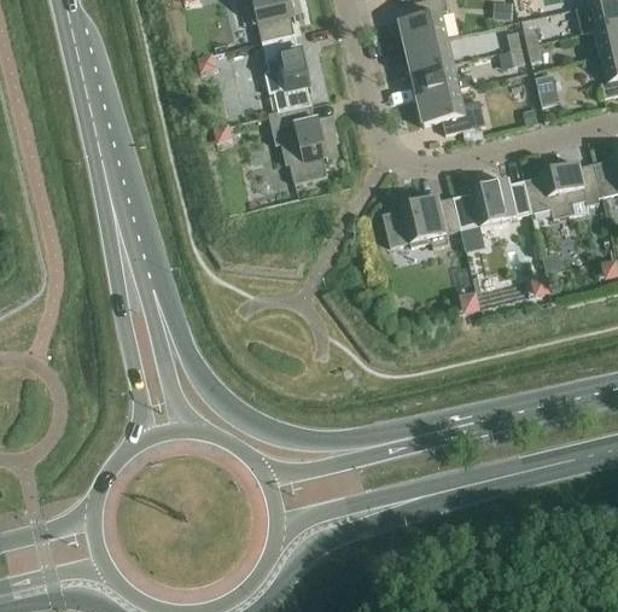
[(252,0),(252,1),(249,3),(254,23),(257,23),(262,42),(295,35),(291,15),(295,15),(291,0),(252,0)]
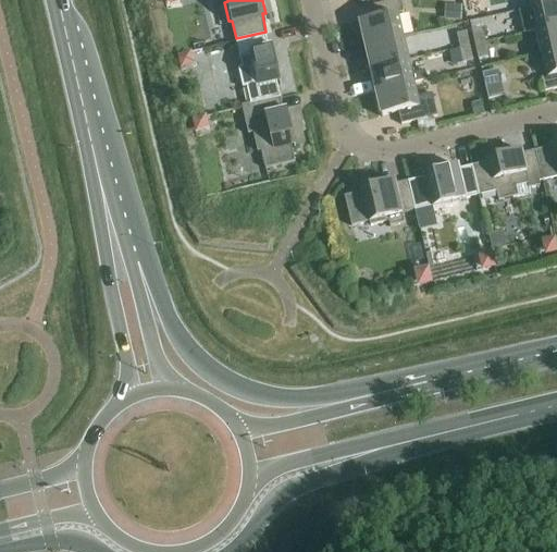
[(359,17),(366,43),(404,34),(398,10),(404,9),(401,0),(383,0),(374,2),(376,15),(361,19),(361,17),(359,17)]
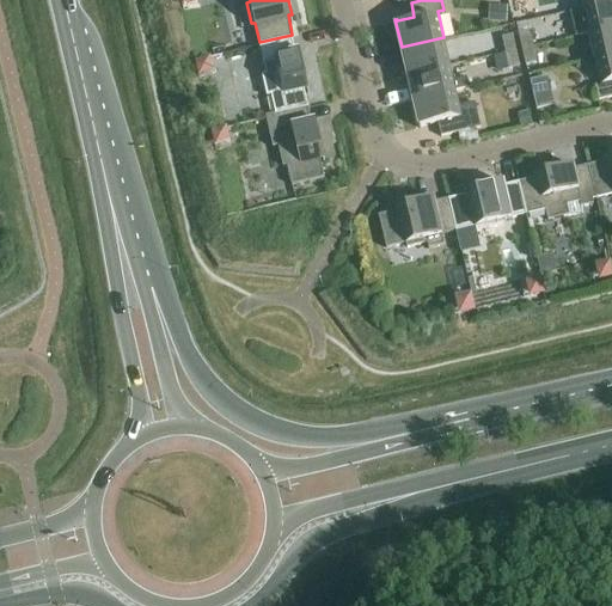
[(611,24),(611,0),(601,0),(583,5),(569,8),(575,34),(588,30),(611,24)]
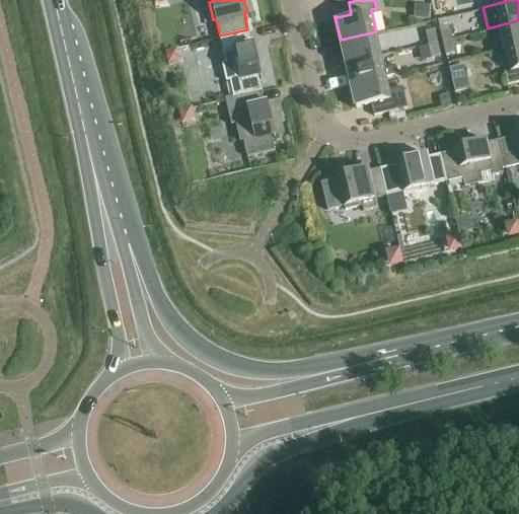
[(414,14),(429,15),(430,3),(415,2),(414,14)]
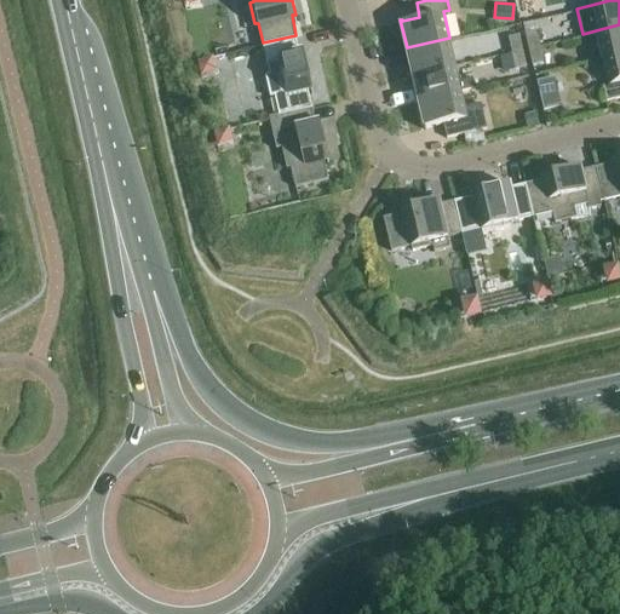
[(619,24),(596,30),(602,56),(619,51),(619,24)]
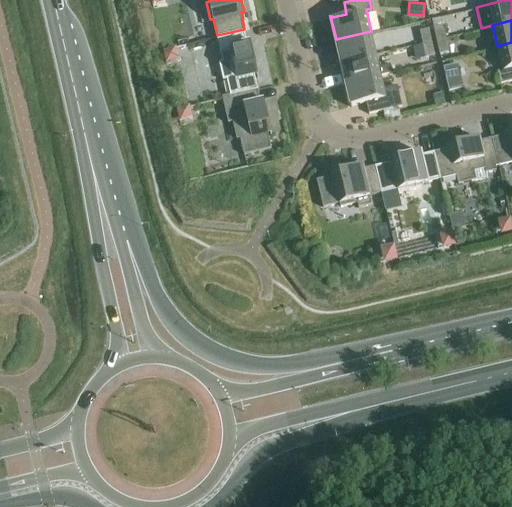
[(433,25),(436,38),(446,36),(443,23),(433,25)]
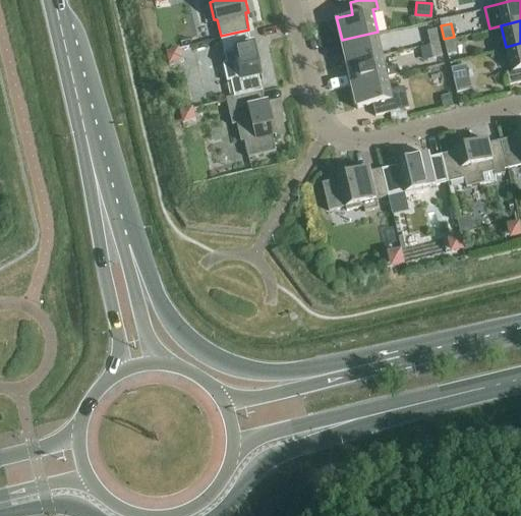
[(426,29),(429,43),(440,40),(437,26),(426,29)]
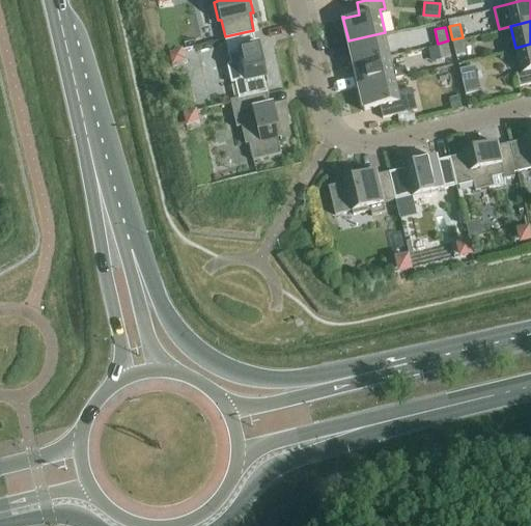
[(348,40),(354,62),(390,54),(385,32),(348,40)]
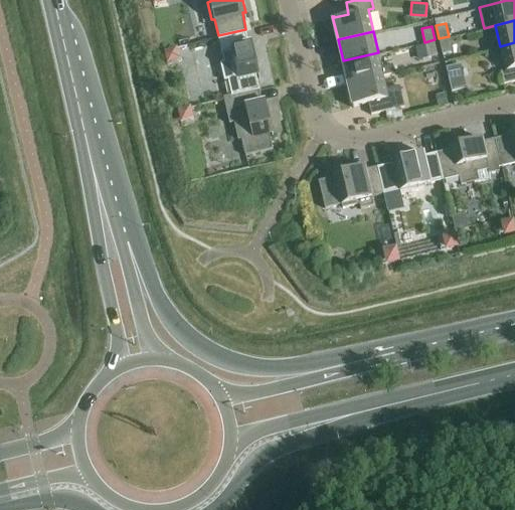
[(449,36),(439,38),(443,52),(452,49),(449,36)]
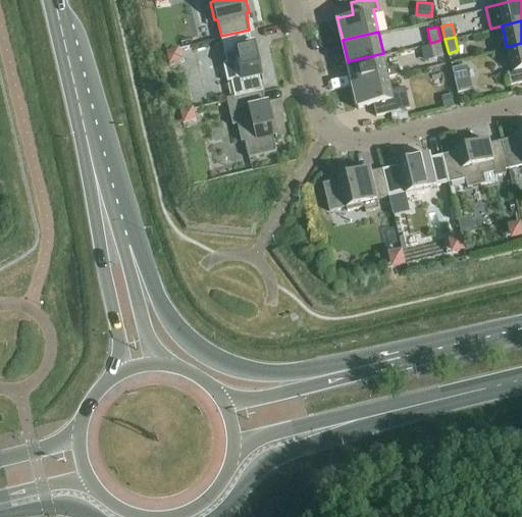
[(440,40),(430,43),(433,56),(444,54),(440,40)]
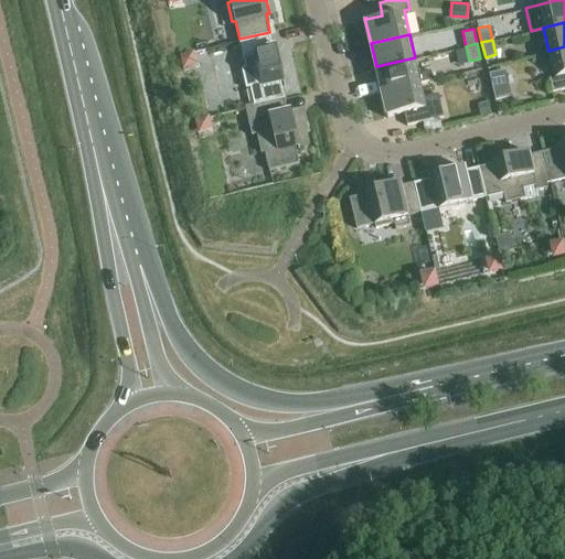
[(251,85),(254,101),(255,104),(285,96),(280,78),(285,77),(277,44),(243,52),(245,65),(242,66),(246,86),(251,85)]
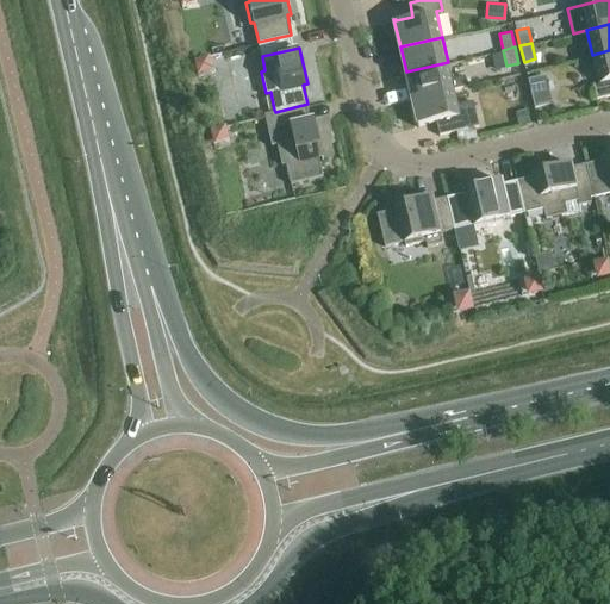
[(609,50),(592,55),(598,81),(592,82),(596,97),(609,93),(609,50)]
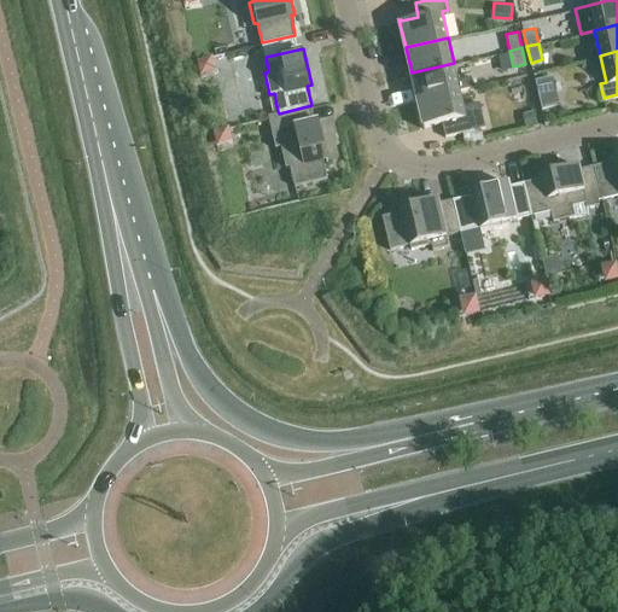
[(202,77),(217,75),(213,54),(197,57),(202,77)]
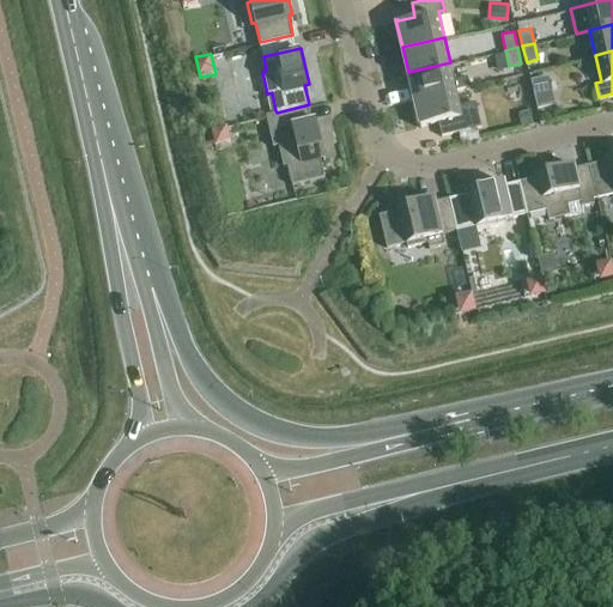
[(408,72),(414,97),(456,87),(469,84),(467,74),(454,78),(450,62),(408,72)]
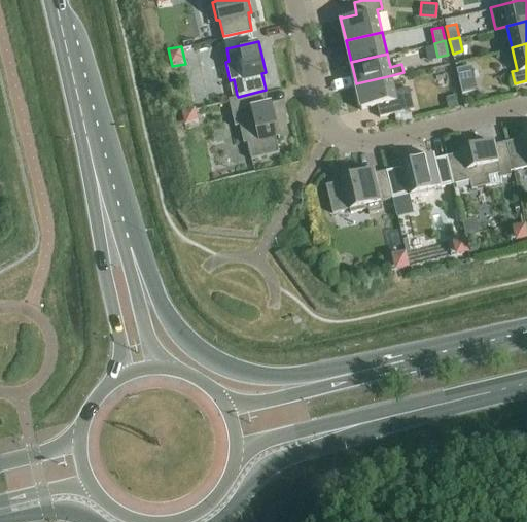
[(470,63),(456,67),(460,81),(475,78),(470,63)]
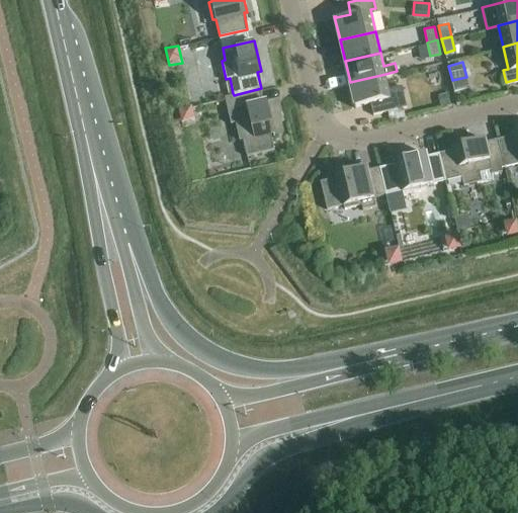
[(385,74),(350,82),(355,105),(356,105),(356,104),(370,101),(373,113),(407,105),(402,84),(389,87),(385,74)]
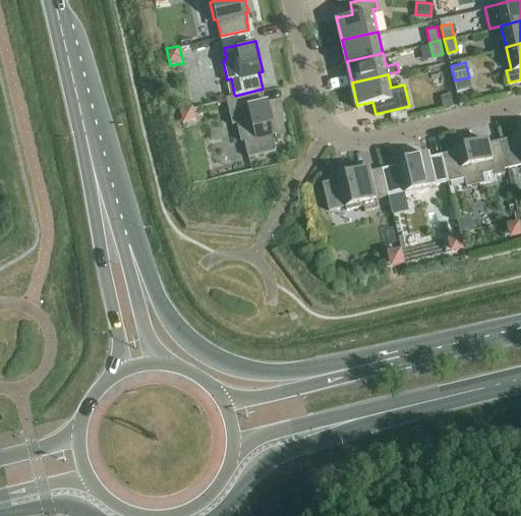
[(235,96),(234,94),(226,96),(232,123),(237,121),(241,138),(244,138),(248,155),(276,149),(273,131),(276,131),(269,100),(266,101),(263,89),(235,96)]
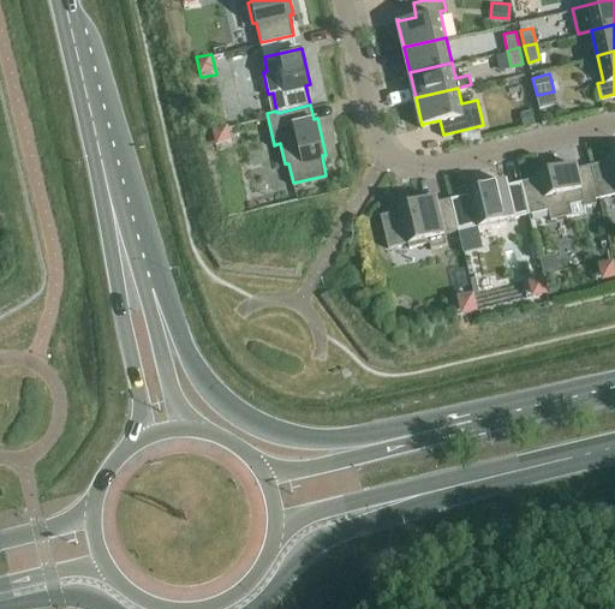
[(535,123),(532,108),(520,112),(524,126),(535,123)]
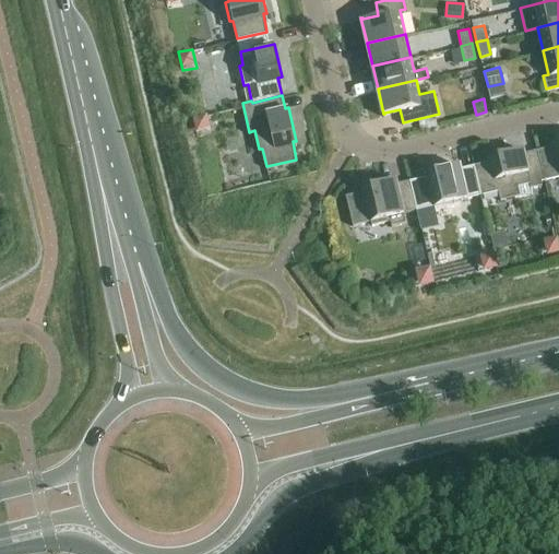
[(198,134),(211,131),(206,113),(193,116),(198,134)]
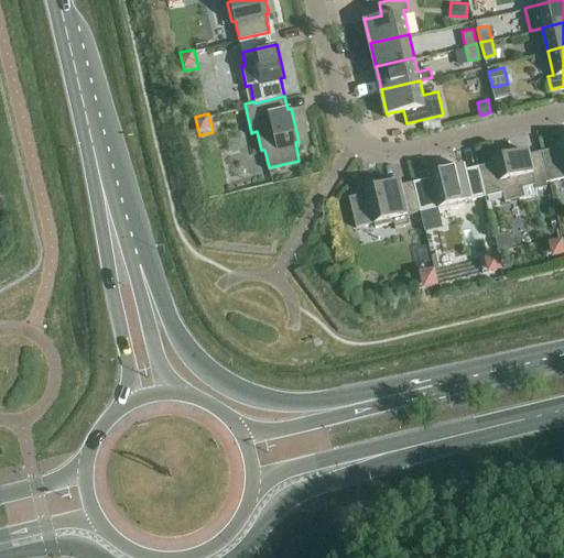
[(560,145),(542,150),(549,179),(563,175),(563,140),(559,141),(560,145)]
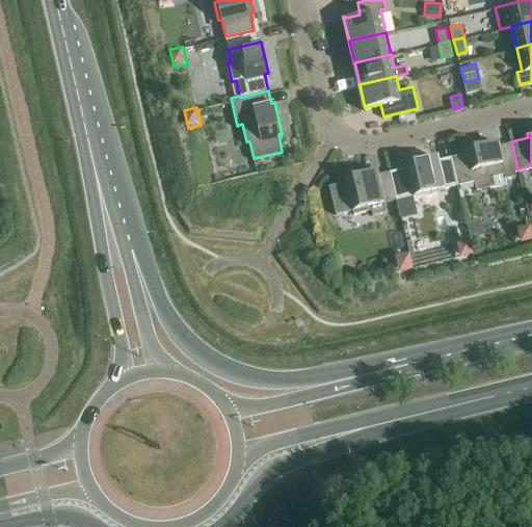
[(468,152),(450,156),(457,184),(475,180),(477,189),(506,182),(505,177),(515,174),(514,170),(517,169),(511,141),(499,145),(498,140),(467,148),(468,152)]
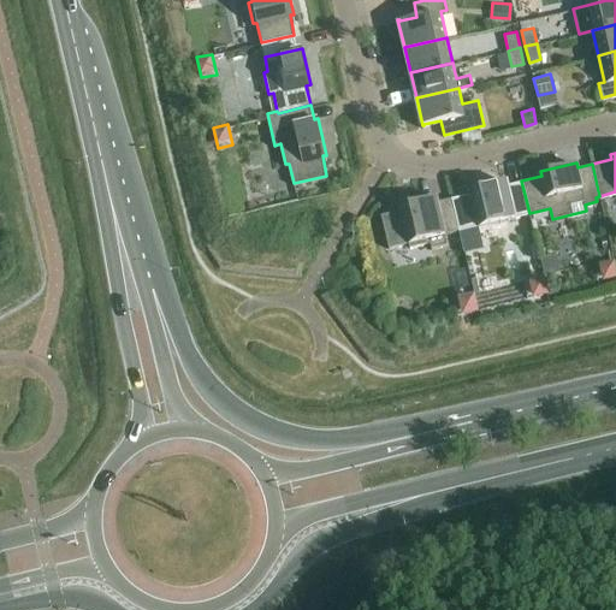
[(471,193),(451,197),(458,230),(479,225),(480,230),(502,224),(501,220),(529,213),(521,181),(508,184),(507,179),(469,188),(471,193)]
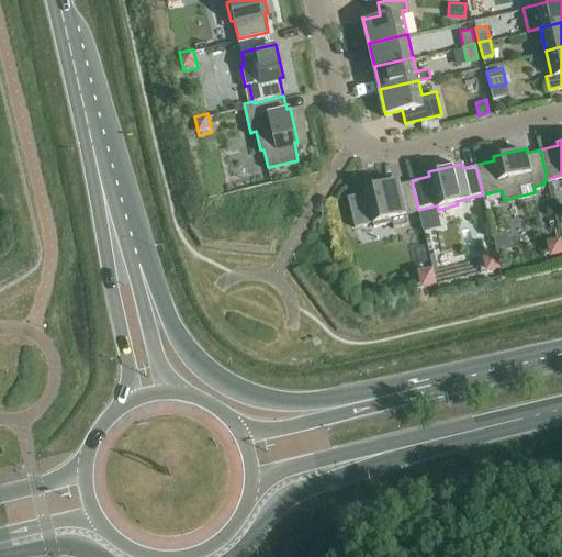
[(418,210),(412,180),(398,182),(397,179),(364,187),(366,191),(348,196),(355,225),(373,221),(374,224),(392,220),(394,225),(408,222),(406,212),(418,210)]
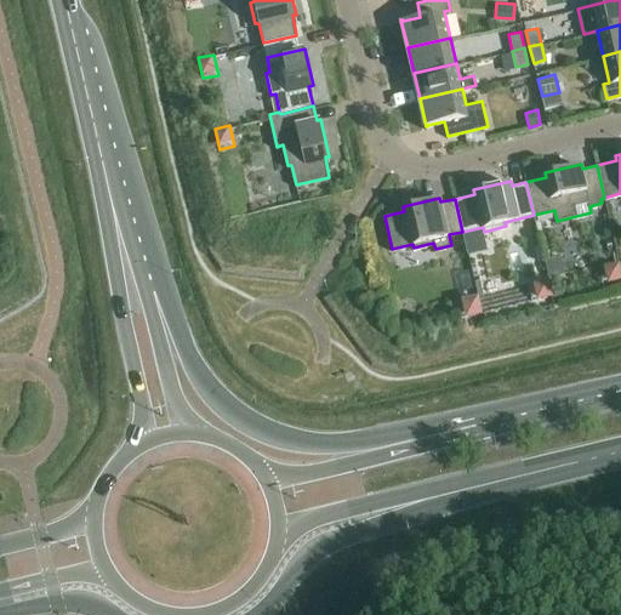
[(620,268),(620,262),(599,267),(603,282),(620,277),(620,268)]
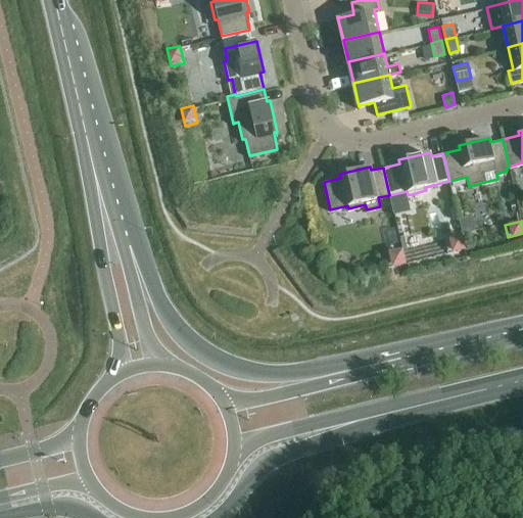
[(447,251),(465,247),(462,234),(444,238),(447,251)]
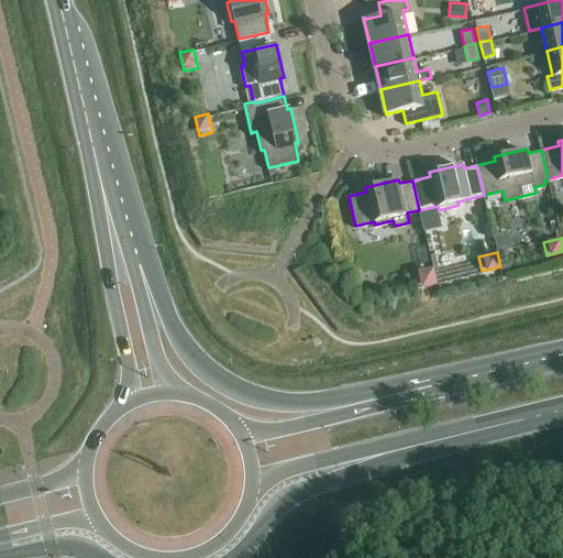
[(418,286),(437,282),(433,267),(415,272),(418,286)]
